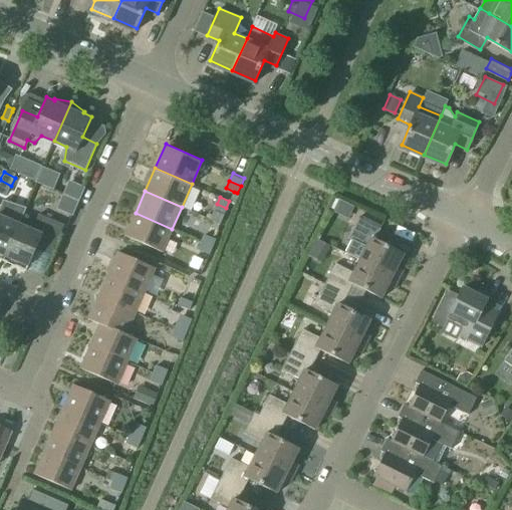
[(0,203),(0,257),(4,259),(20,222),(7,217),(11,208),(0,203)]
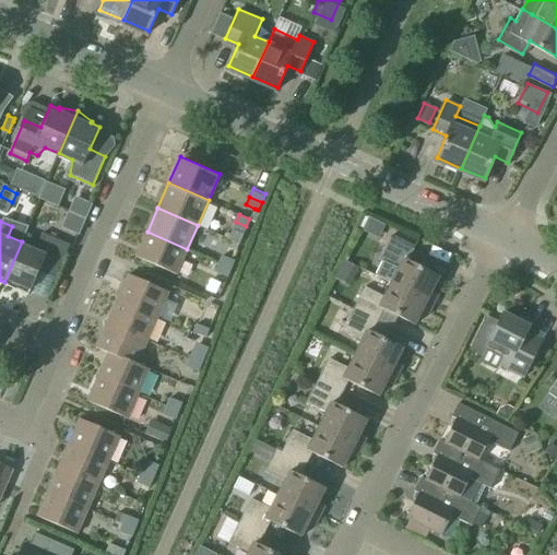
[(229,239),(238,243),(243,232),(234,228),(229,239)]
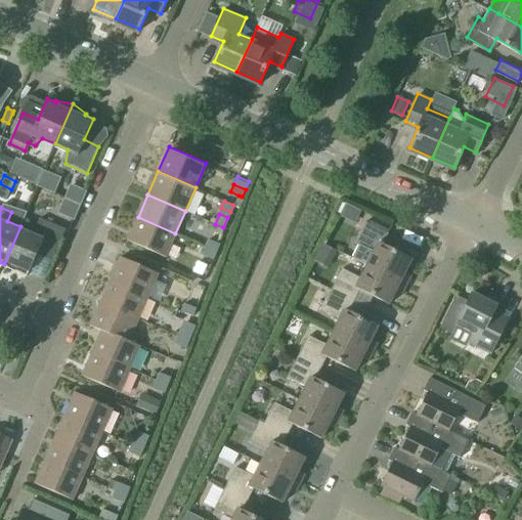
[(20,226),(4,264),(28,274),(37,252),(52,258),(66,227),(40,216),(33,232),(20,226)]
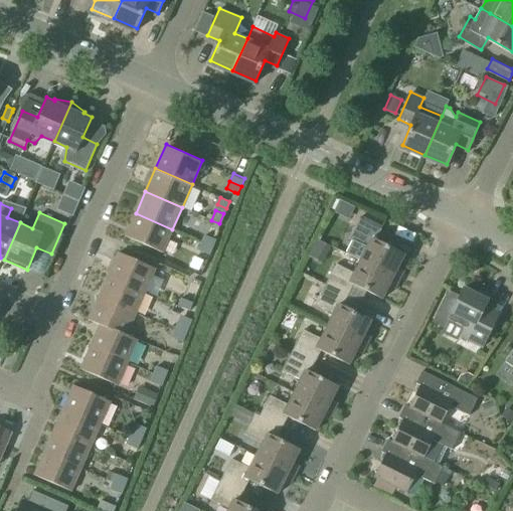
[(172,229),(136,213),(127,234),(163,250),(172,229)]
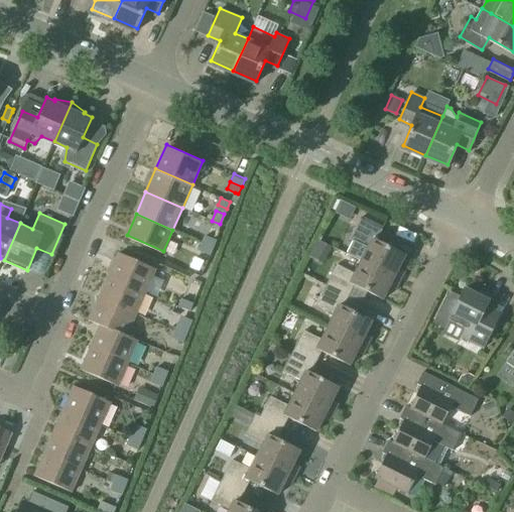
[(362,259),(399,277),(404,268),(399,266),(405,253),(377,239),(383,228),(360,217),(350,237),(368,246),(362,259)]
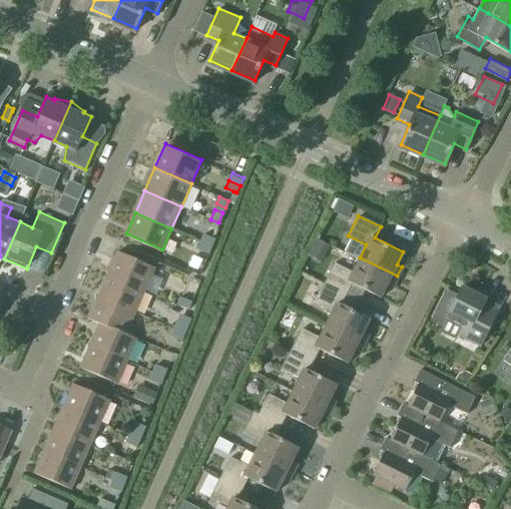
[(201,241),(212,246),(215,239),(204,234),(201,241)]
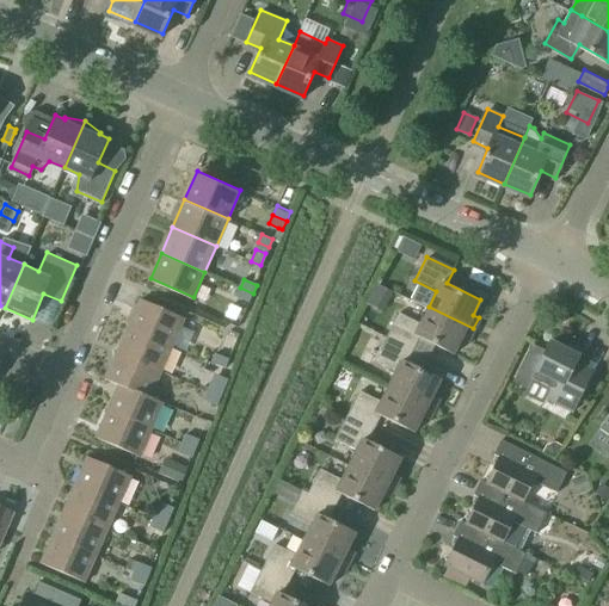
[(253,294),(240,288),(237,296),(250,301),(253,294)]
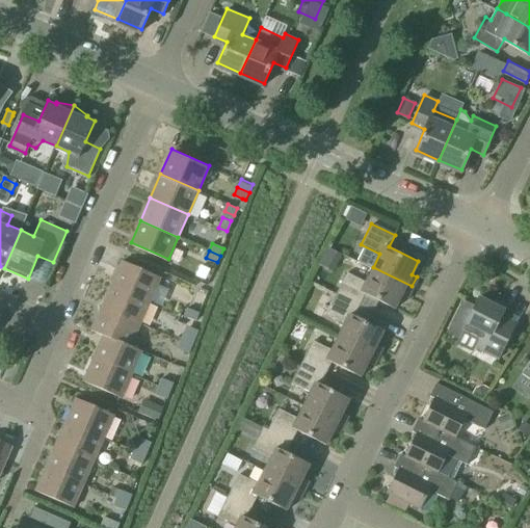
[(112,284),(151,300),(161,275),(124,259),(112,284)]
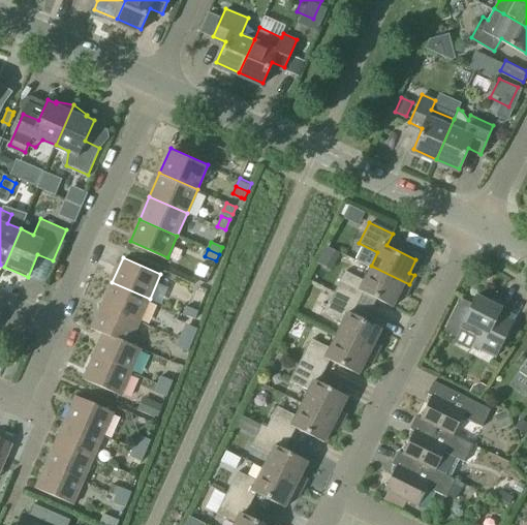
[(409,284),(371,266),(365,278),(346,269),(335,289),(354,299),(359,302),(364,290),(393,305),(400,291),(405,294),(409,284)]
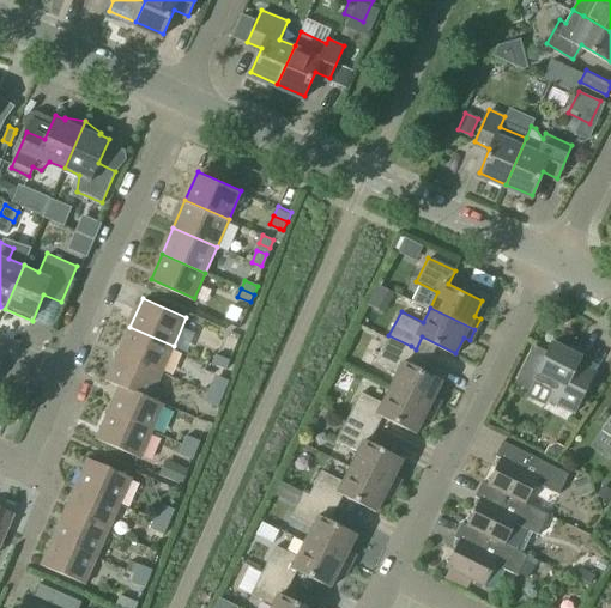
[(129,327),(119,353),(162,372),(174,346),(129,327)]
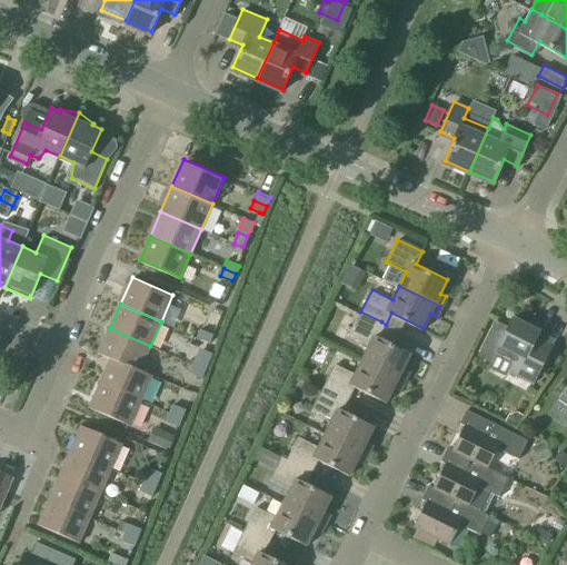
[(369,345),(362,358),(404,379),(409,369),(404,366),(410,352),(379,336),(386,325),(381,321),(360,311),(349,335),(369,345)]
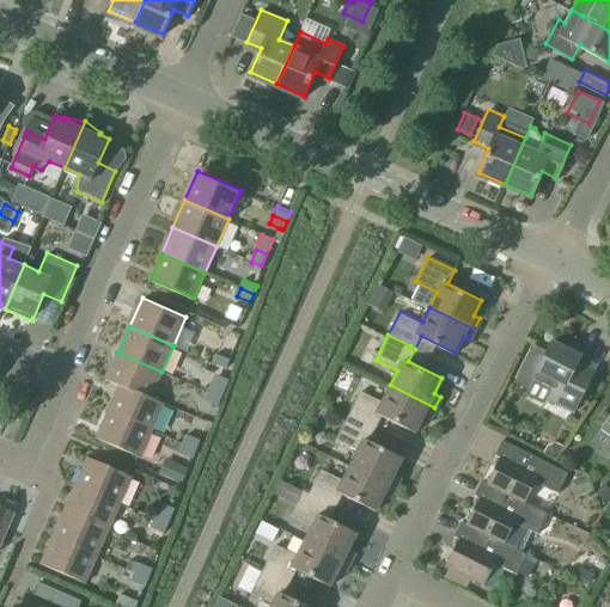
[(516,375),(520,378),(519,381),(530,387),(526,393),(546,403),(548,397),(574,410),(596,368),(579,360),(584,349),(572,342),(568,348),(553,339),(547,349),(537,344),(535,349),(530,347),(516,375)]
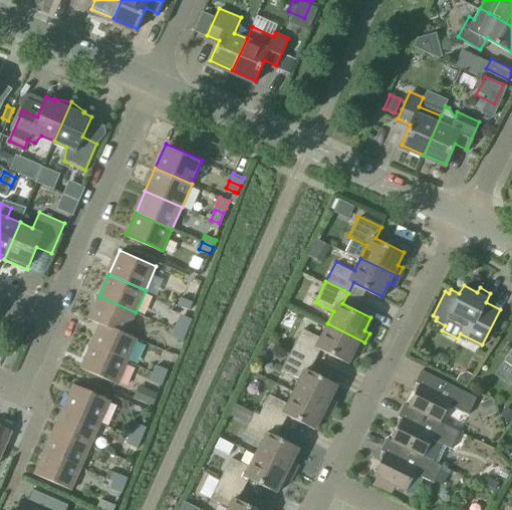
[(89,317),(100,322),(126,333),(136,312),(99,296),(89,317)]
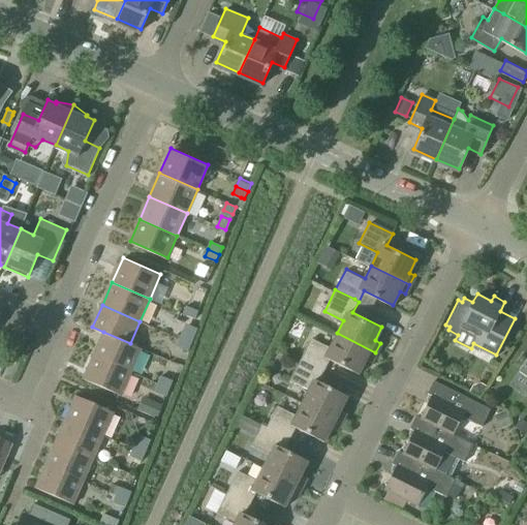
[(183,312),(194,317),(197,309),(186,305),(183,312)]
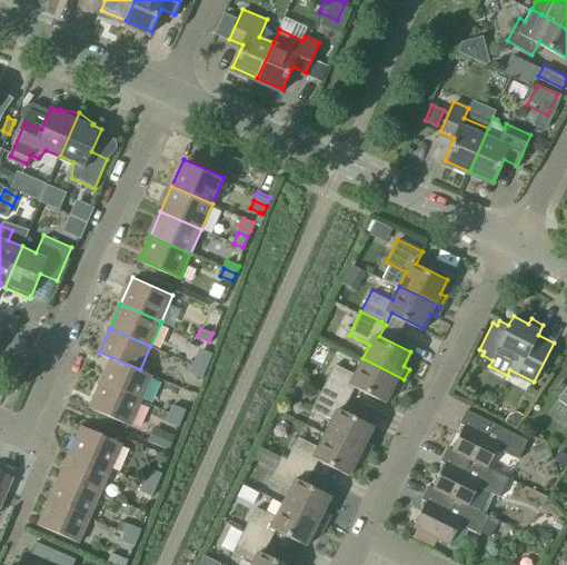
[(192,365),(205,370),(212,354),(200,348),(192,365)]
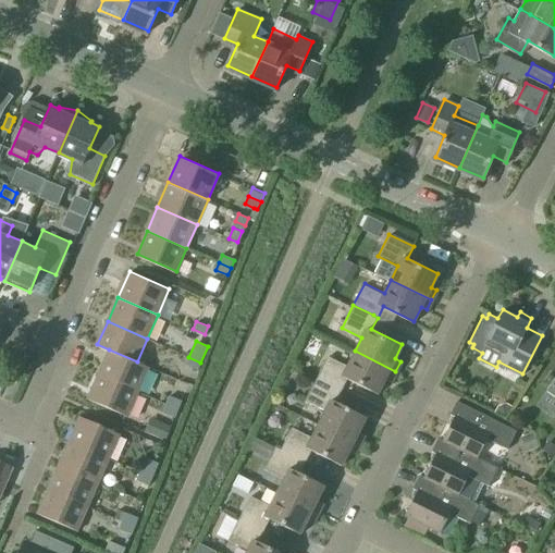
[(109,349),(98,375),(138,392),(149,367),(137,361),(109,349)]
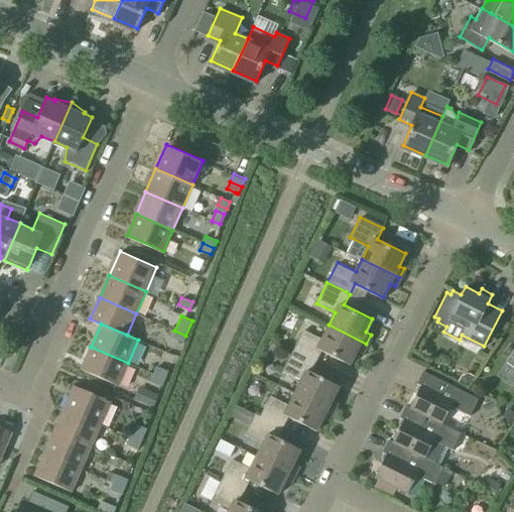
[(366,344),(329,325),(323,338),(304,329),(293,349),(312,358),(316,360),(322,349),(350,363),(357,350),(362,353),(366,344)]
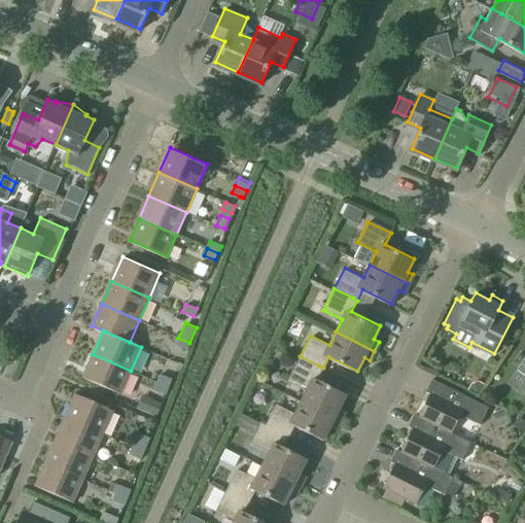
[(189,343),(178,338),(176,344),(187,349),(189,343)]
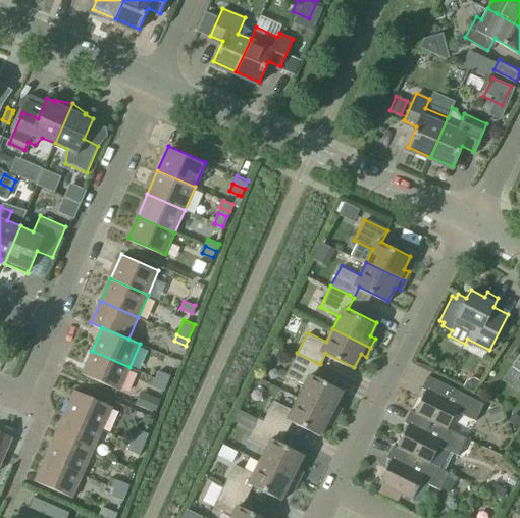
[(130,367),(92,351),(83,372),(120,389),(130,367)]
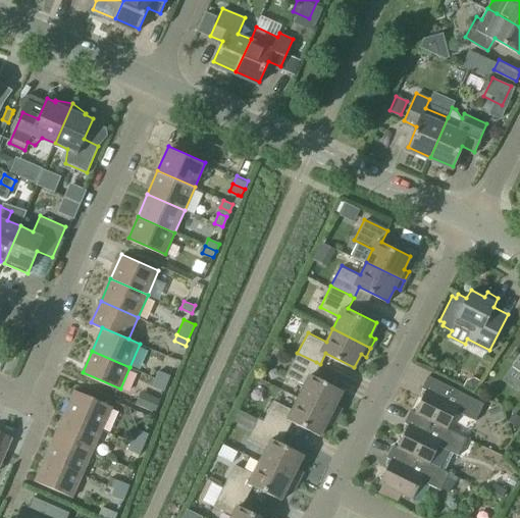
[(299,396),(336,415),(342,405),(336,403),(343,390),(315,375),(320,364),(297,353),(287,373),(305,382),(299,396)]
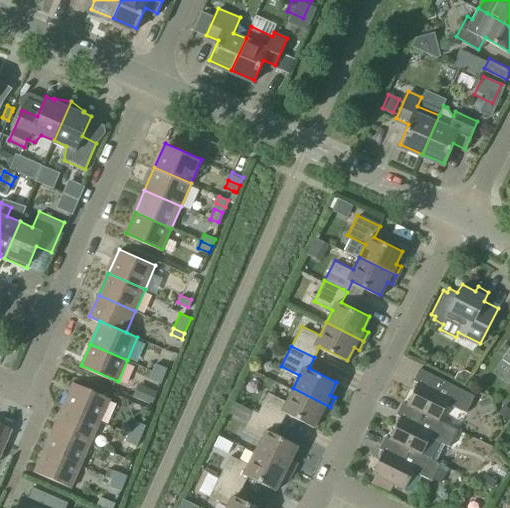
[(152,371),(164,376),(167,368),(155,363),(152,371)]
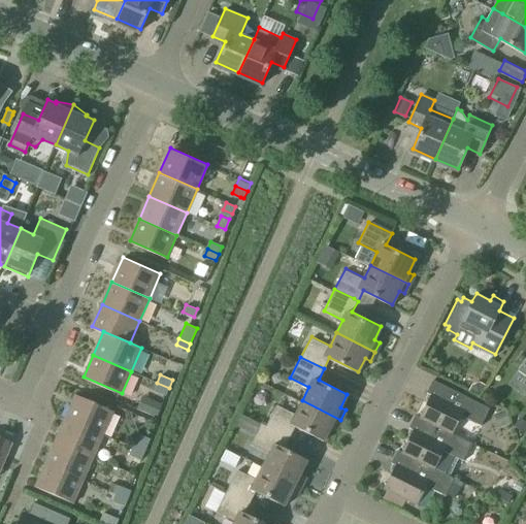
[(431,393),(421,415),(420,416),(453,432),(453,431),(462,414),(482,424),(490,406),(433,378),(427,391),(431,393)]
